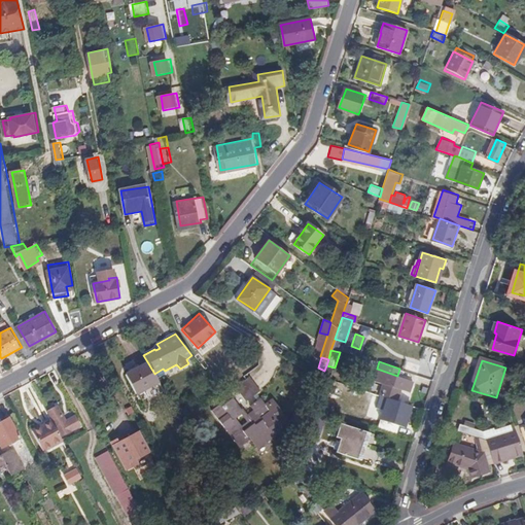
[(154,374),(148,363),(125,377),(136,395),(159,382),(154,374)]
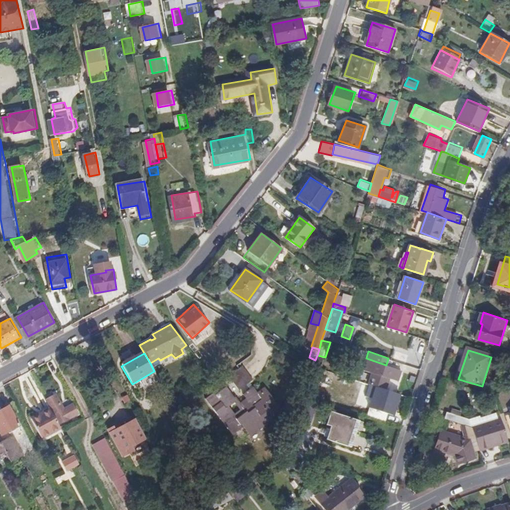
[(370,371),(366,382),(379,386),(384,388),(385,388),(389,377),(398,380),(401,370),(386,365),(366,358),(363,368),(370,371)]
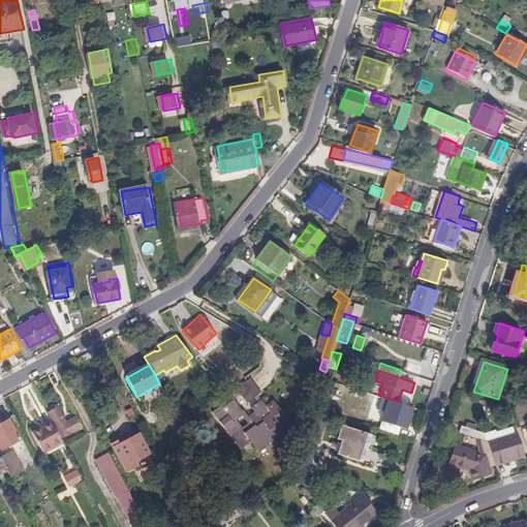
[(250,379),(236,390),(247,404),(261,394),(250,379)]
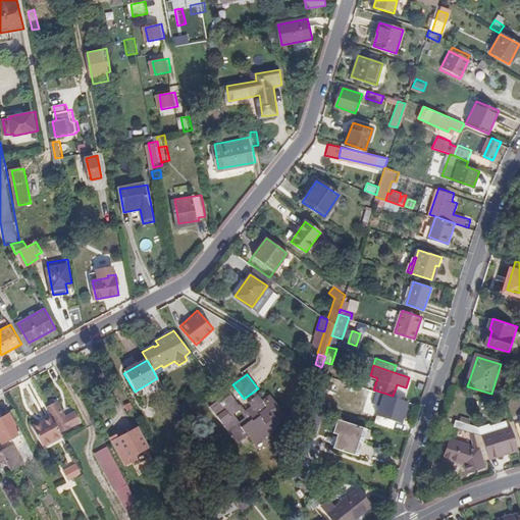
[(364,395),(383,401),(383,402),(390,404),(386,412),(403,417),(408,401),(393,396),(392,396),(386,394),(373,390),(366,386),(364,395)]
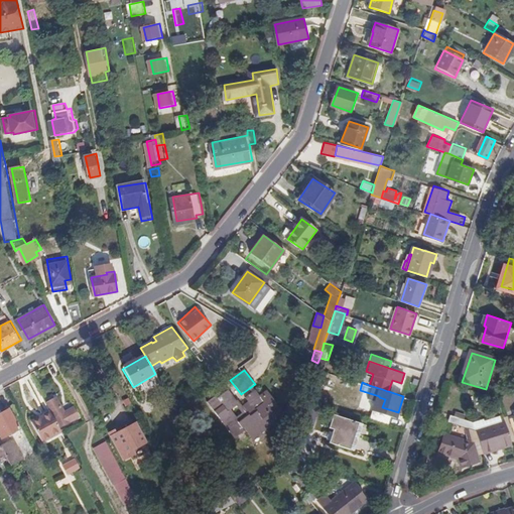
[(168,395),(174,392),(171,386),(165,390),(168,395)]
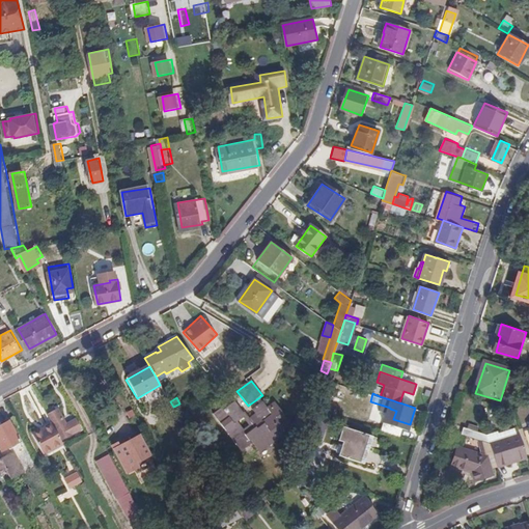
[(268,410),(262,402),(253,410),(259,419),(253,423),(246,412),(244,414),(235,402),(223,411),(222,409),(215,414),(242,451),(253,443),(259,451),(269,444),(267,442),(274,437),(276,439),(286,432),(281,424),(286,420),(276,405),(268,410)]
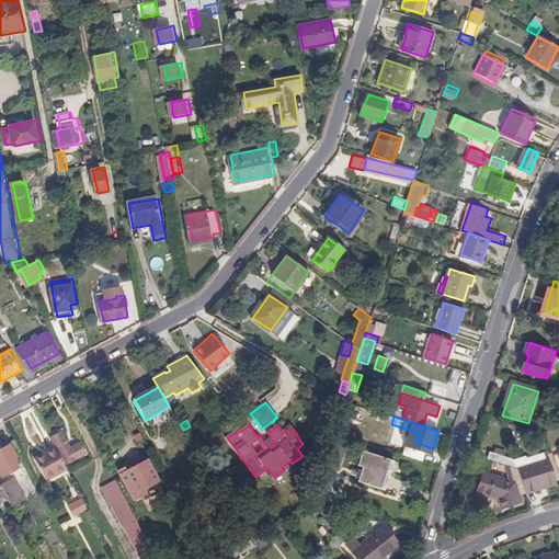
[(63,431),(50,437),(65,465),(87,454),(81,443),(70,448),(63,431)]
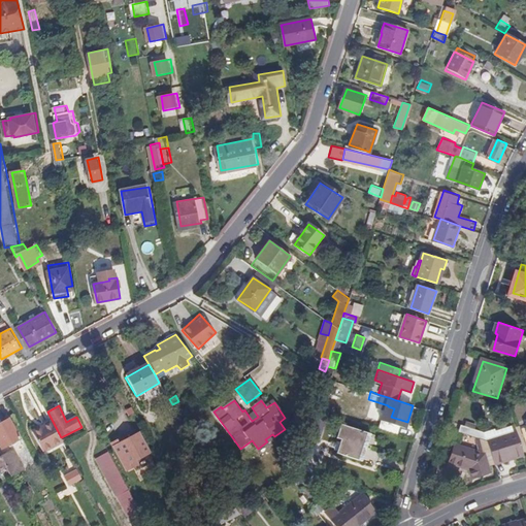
[(357,407),(355,414),(368,418),(369,412),(357,407)]
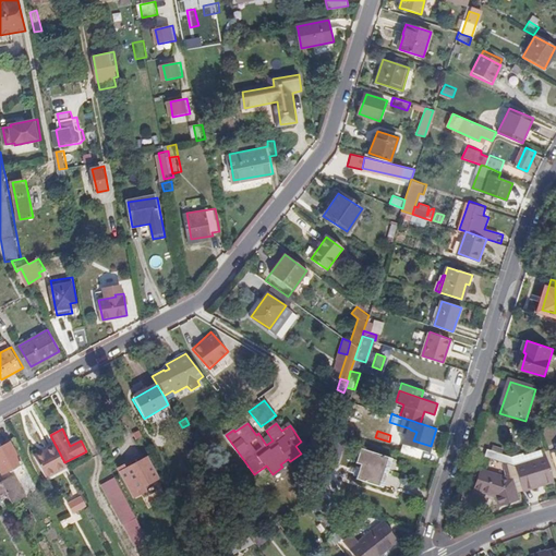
[(142,438),(139,432),(133,435),(136,442),(142,438)]
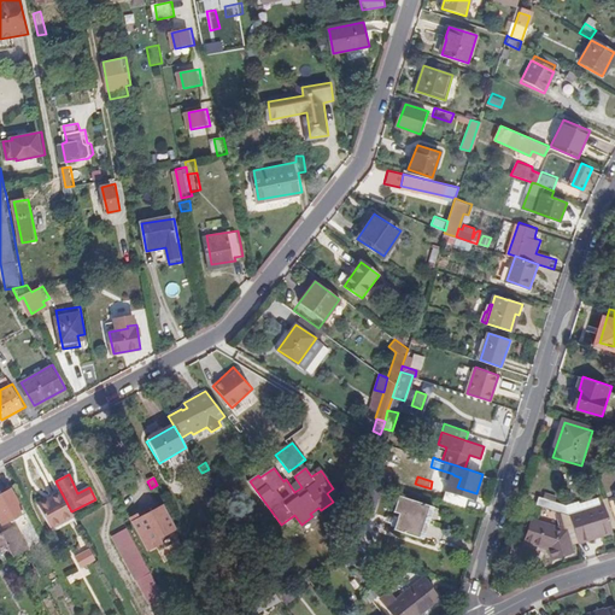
[(24,514),(11,490),(0,495),(0,520),(3,525),(24,514)]
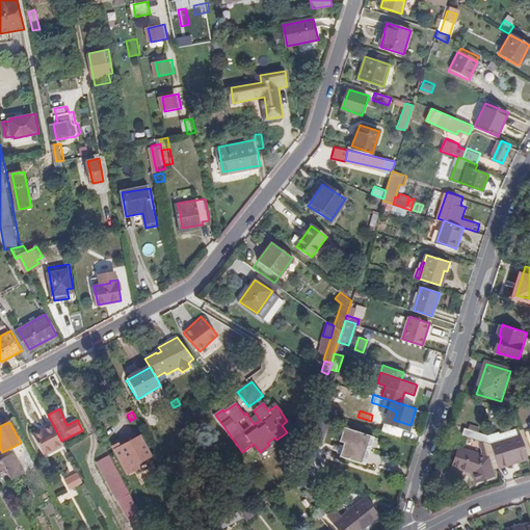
[(62,444),(51,423),(31,433),(43,454),(62,444)]
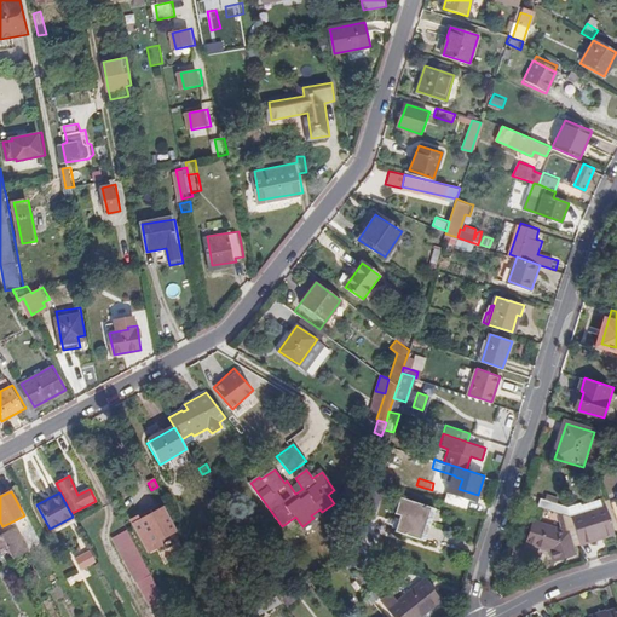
[(419,540),(425,523),(419,520),(424,505),(398,497),(393,512),(399,513),(393,531),(419,540)]
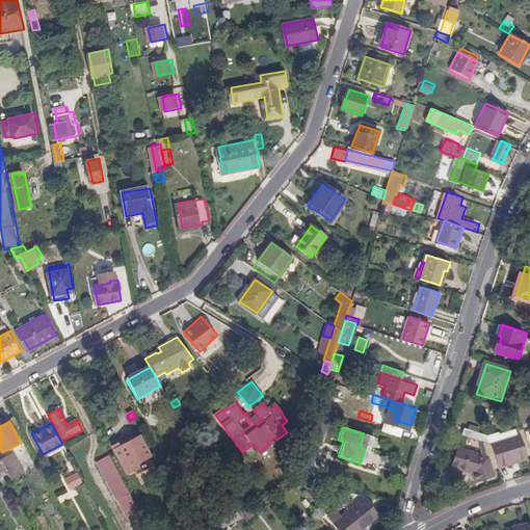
[(522,436),(519,429),(504,434),(506,442),(522,436)]
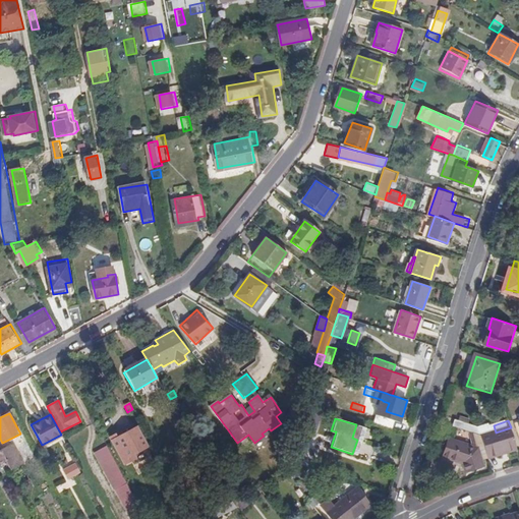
[(89,429),(85,422),(79,426),(82,433),(89,429)]
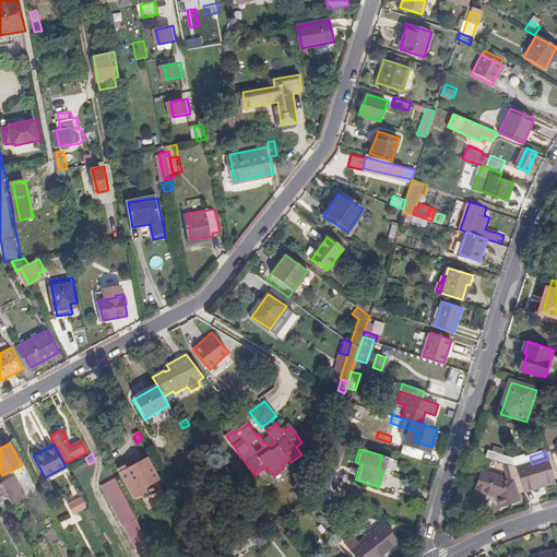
[(513,461),(488,453),(486,462),(507,467),(512,484),(481,474),(475,493),(496,500),(498,508),(520,500),(518,495),(524,493),(523,492),(513,461)]
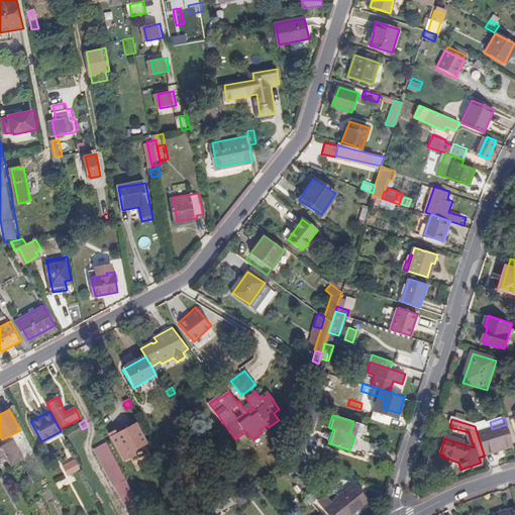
[(349,434),(354,436),(356,436),(361,424),(353,421),(349,434)]
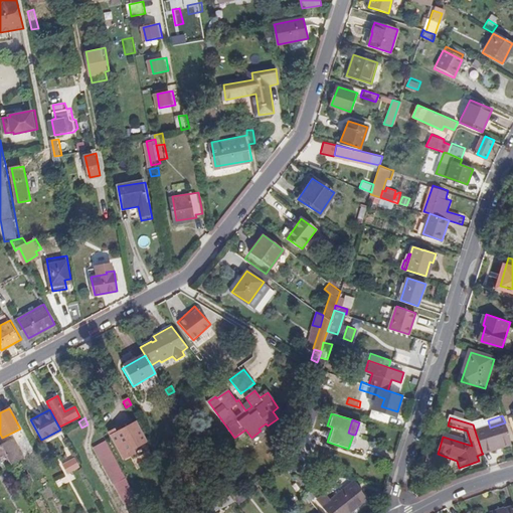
[(490,428),(488,420),(488,419),(473,424),(482,453),(511,443),(505,422),(490,428)]
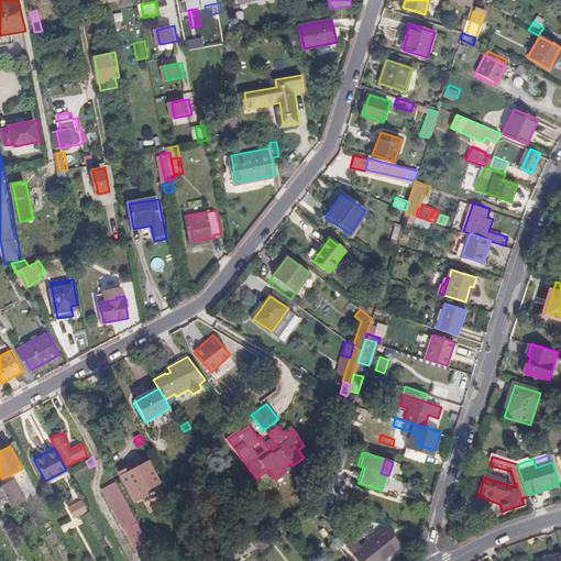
[(157,483),(145,461),(124,473),(135,494),(157,483)]
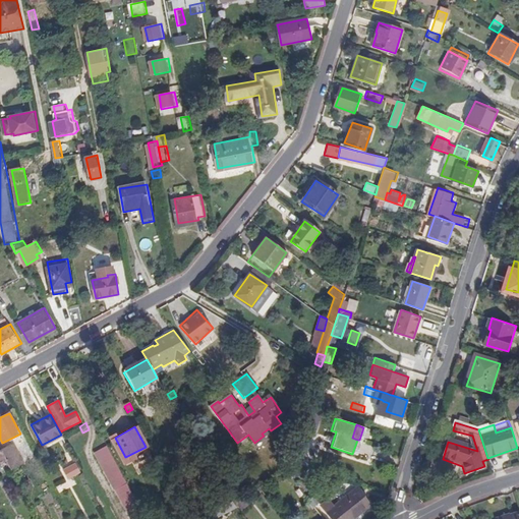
[(2,451),(12,471),(26,464),(16,444),(2,451)]
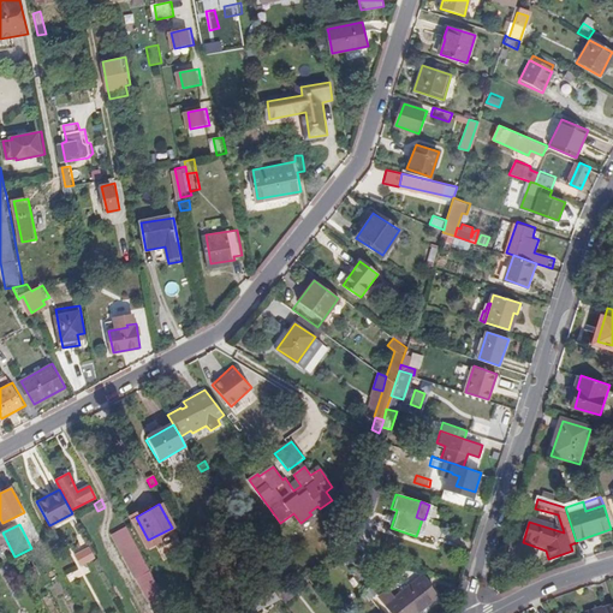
[(154,612),(171,612),(126,528),(111,536),(135,579),(137,579),(154,612)]
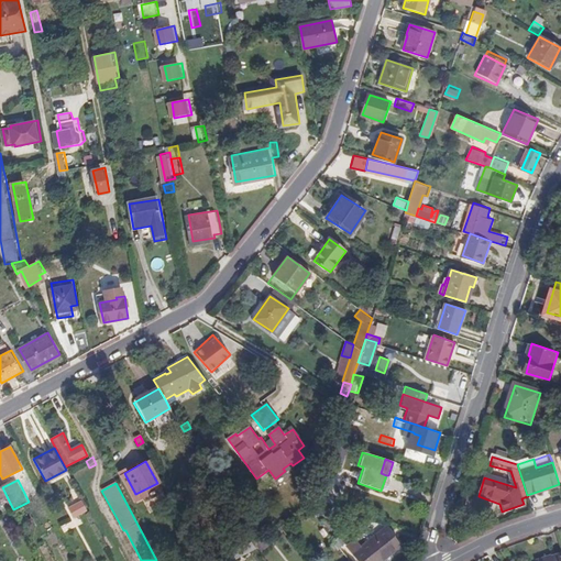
[(317,491),(315,496),(332,502),(333,495),(317,491)]
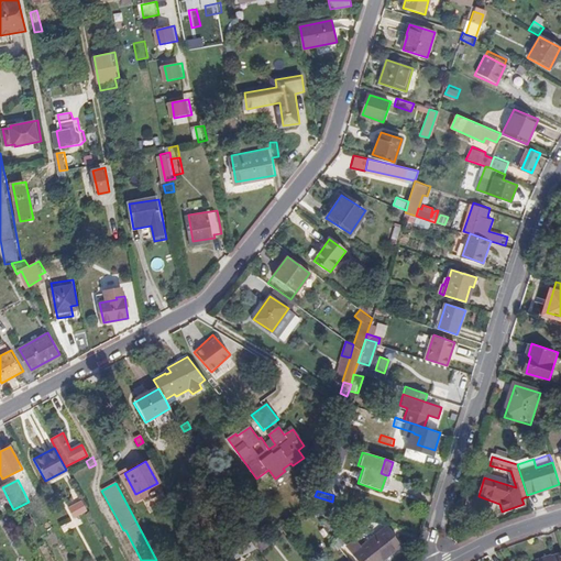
[(315,498),(311,508),(317,516),(321,501),(315,498)]
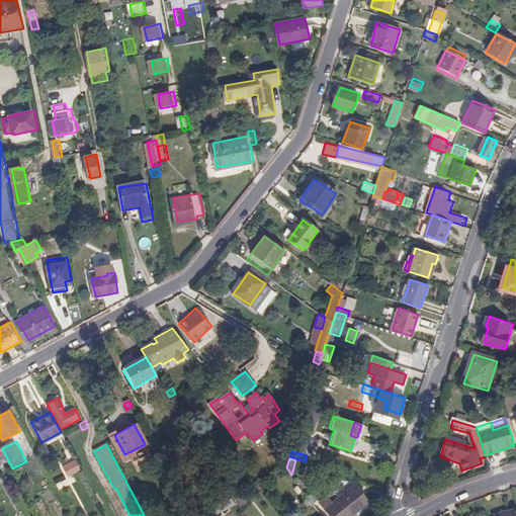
[(64,468),(70,479),(80,473),(74,462),(64,468)]
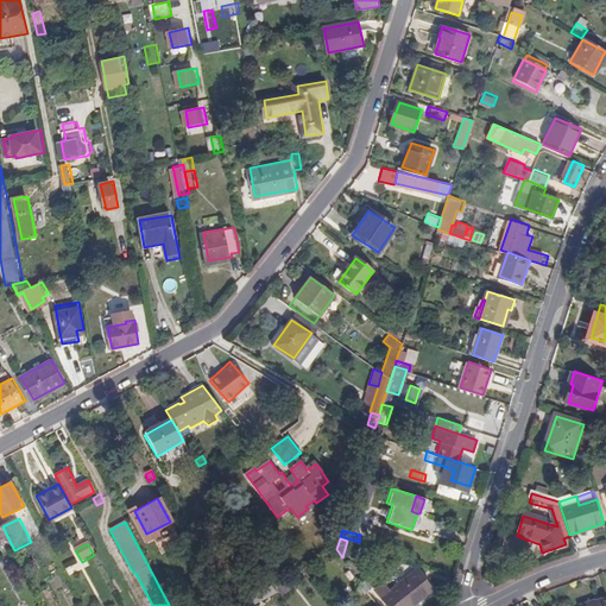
[(345,572),(349,580),(354,576),(349,568),(345,572)]
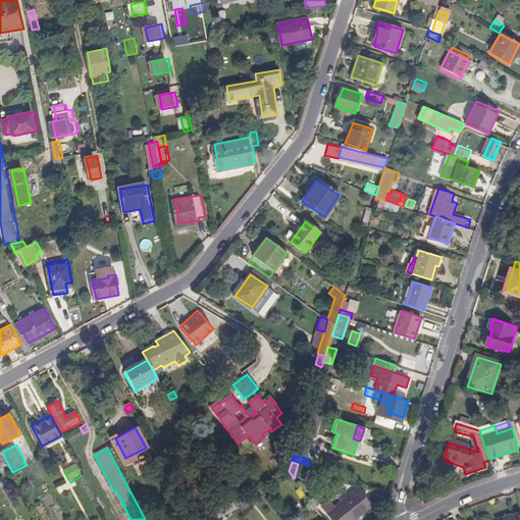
[(334,506),(328,499),(321,504),(333,519),(350,519),(371,504),(358,487),(334,506)]
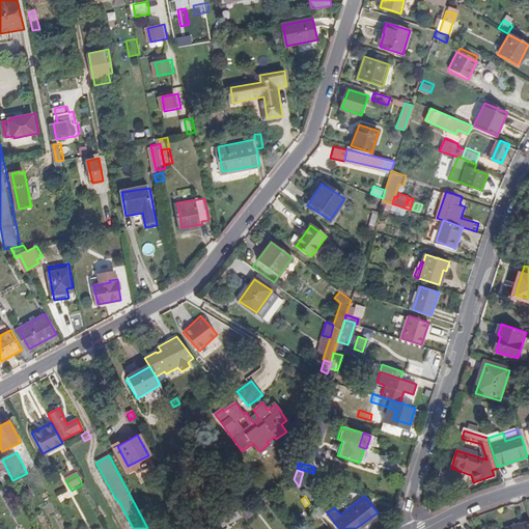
[(247,504),(238,509),(242,516),(245,520),(254,512),(247,504)]
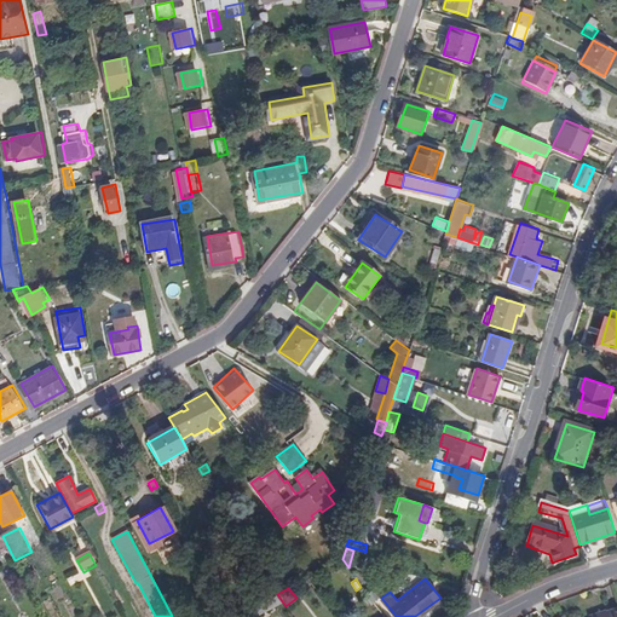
[(274,595),(244,611),(249,616),(253,616),(282,601),(277,594),(274,595)]
